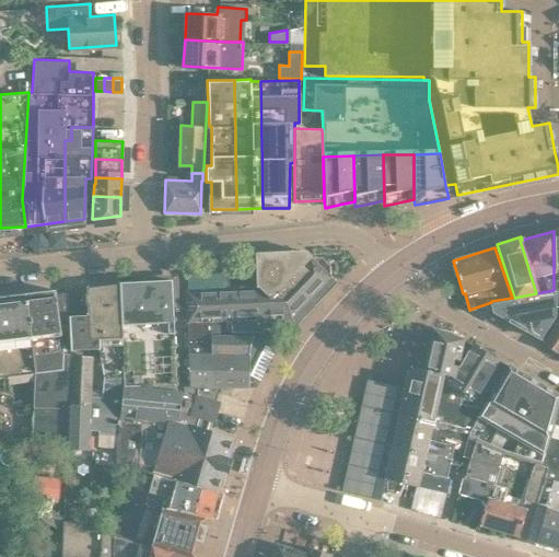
[(256,252),(257,285),(267,294),(268,317),(290,316),(315,291),(322,297),(338,280),(332,274),(332,266),(322,257),(313,257),(305,250),(256,252)]
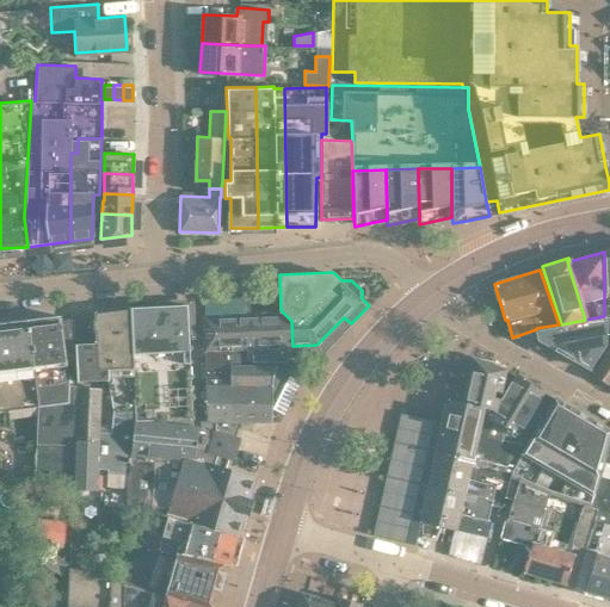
[(131,307),(135,410),(135,415),(159,417),(193,416),(186,302),(131,307)]
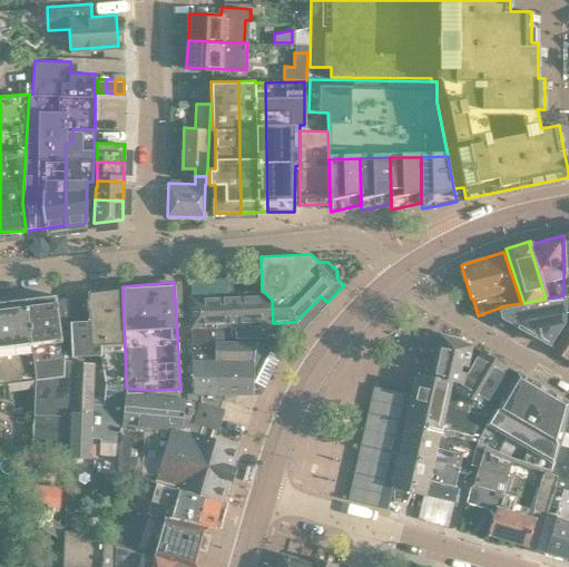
[(104,406),(100,438),(121,440),(123,422),(126,388),(126,383),(123,286),(87,290),(88,320),(70,321),(71,355),(100,354),(106,384),(104,406)]
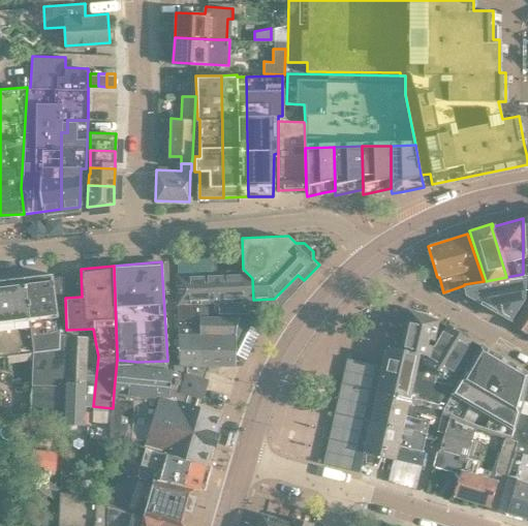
[(210,302),(244,300),(253,300),(252,278),(243,269),(209,271),(209,272),(210,302)]
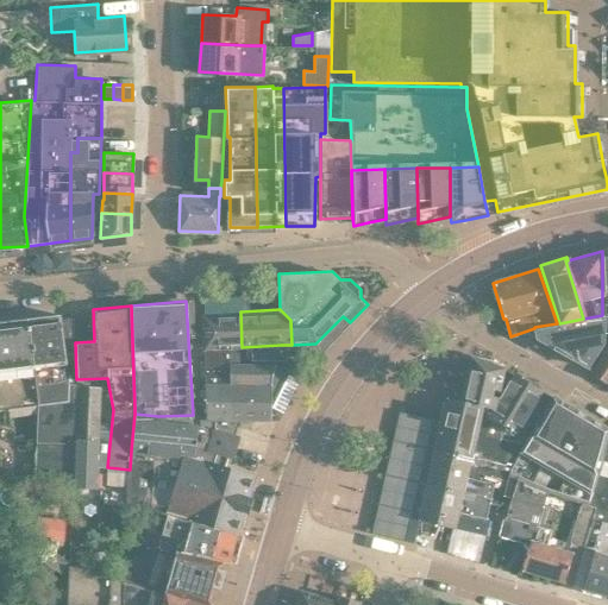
[(73,492),(73,485),(76,384),(73,316),(60,317),(60,313),(27,317),(38,403),(37,404),(35,442),(35,457),(36,457),(35,491),(73,492)]
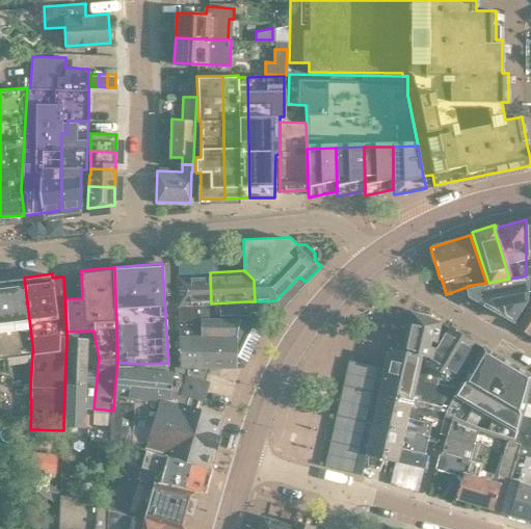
[(210,273),(177,275),(178,312),(201,311),(200,303),(211,303),(210,273)]
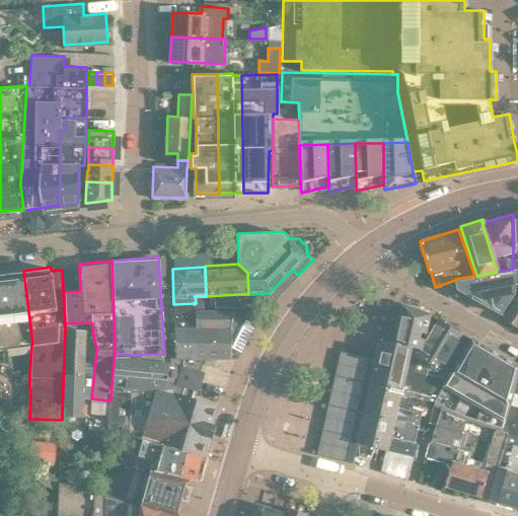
[(513,270),(455,280),(455,286),(500,315),(515,293),(513,270)]
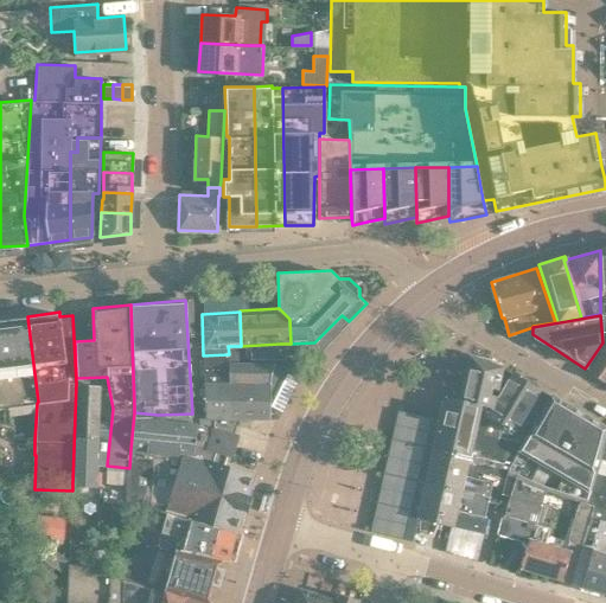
[(0,406),(32,403),(37,403),(38,402),(27,316),(0,319),(0,406)]
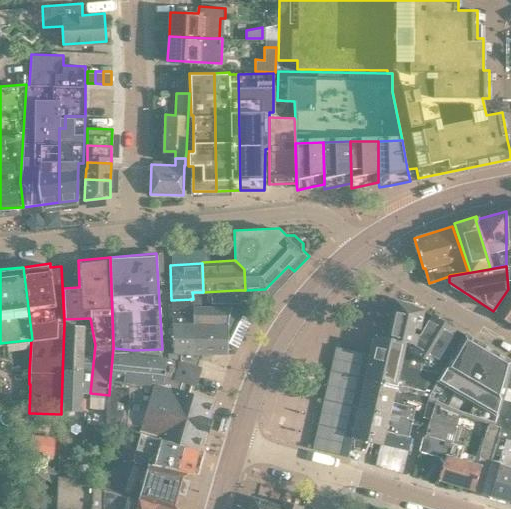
[(510,292),(496,315),(510,324),(510,292)]
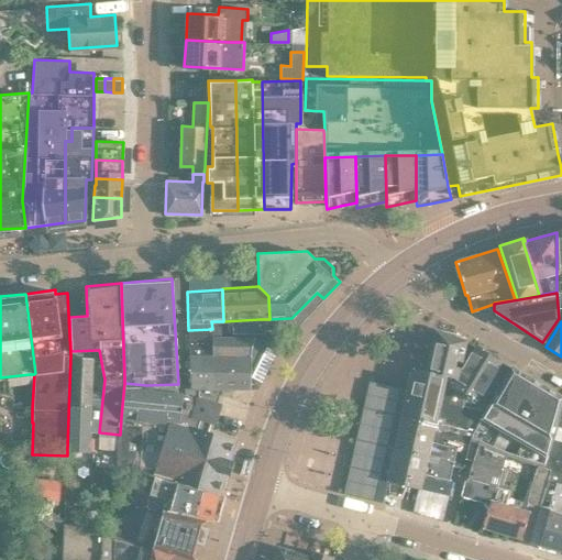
[(212,336),(212,329),(188,330),(190,390),(212,387),(220,387),(249,388),(250,357),(254,338),(212,336)]
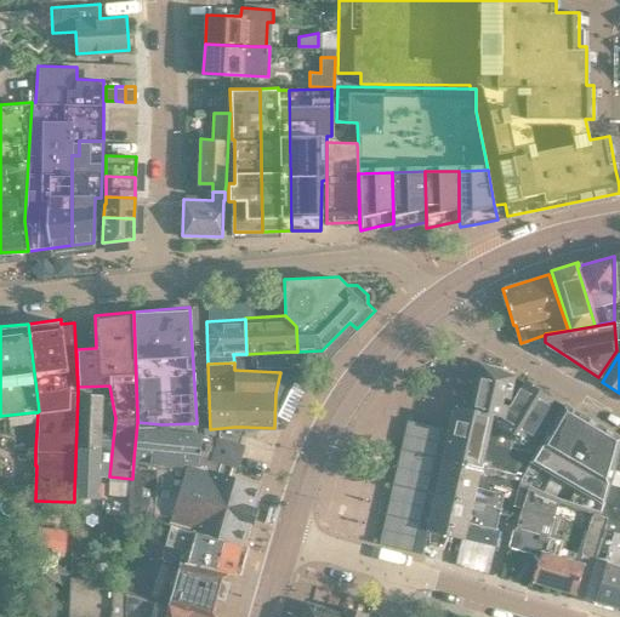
[(502,416),(498,426),(512,434),(527,443),(552,399),(523,382),(513,398),(508,395),(513,376),(498,367),(498,369),(479,364),(468,409),(489,412),(502,416)]
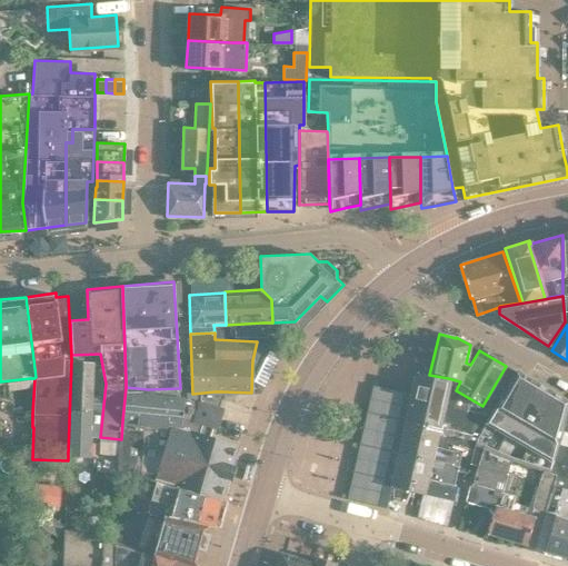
[(90,437),(100,437),(103,405),(91,404),(92,360),(71,359),(68,454),(90,455),(90,437)]
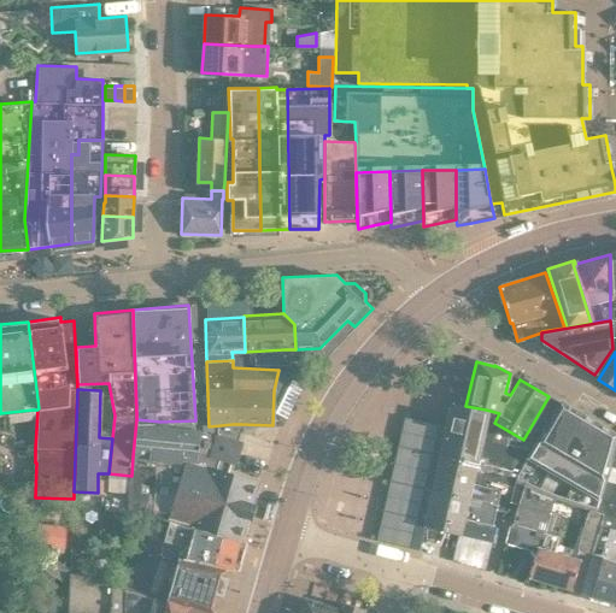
[(505,443),(509,431),(494,423),(499,413),(486,410),(465,406),(451,402),(439,455),(498,469),(508,471),(515,473),(524,459),(531,449),(505,443)]
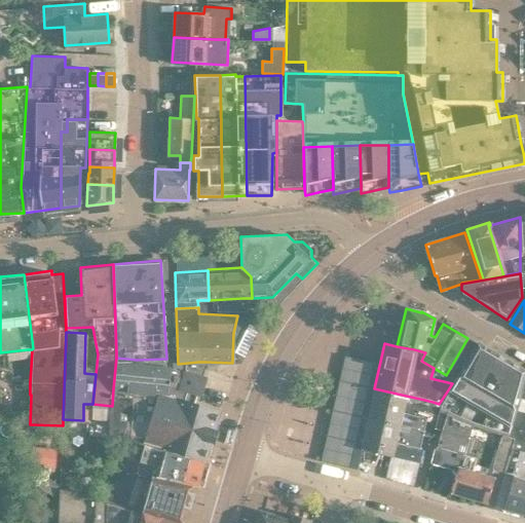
[(524,371),(478,344),(450,391),(510,426),(524,376),(524,371)]
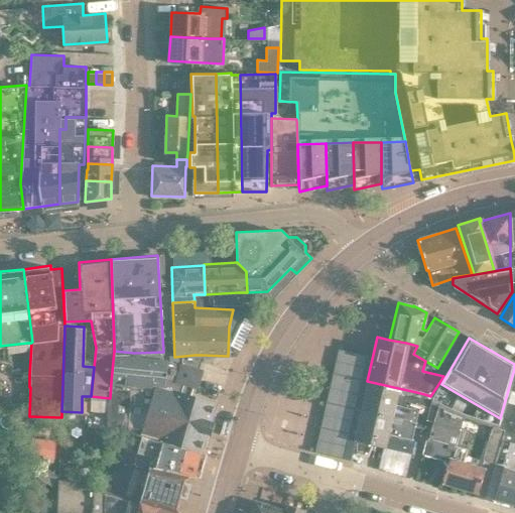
[(340,348),(335,369),(359,376),(365,354),(340,348)]
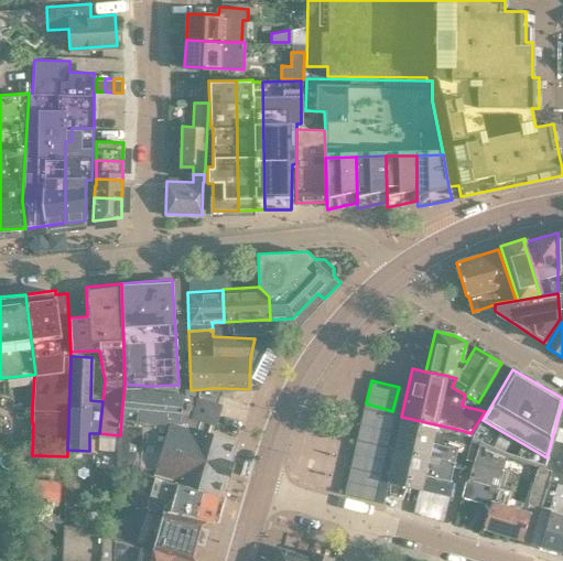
[(123,418),(121,418),(120,435),(119,439),(116,474),(154,477),(154,474),(220,493),(237,443),(191,428),(193,414),(199,397),(217,403),(220,388),(213,388),(191,390),(183,392),(127,386),(123,418)]
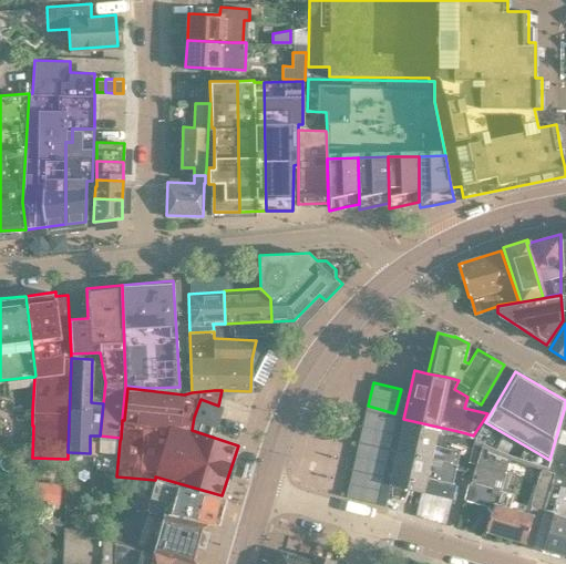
[(223,407),(218,406),(201,399),(194,417),(216,424),(223,407)]
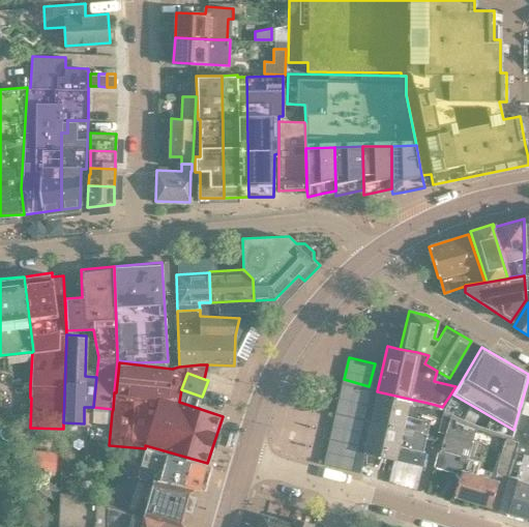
[(528,379),(513,430),(528,434),(528,379)]
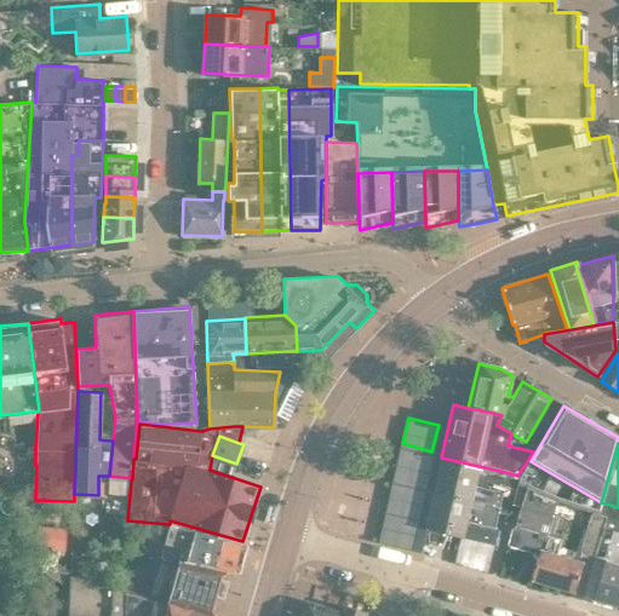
[(500,471),(441,458),(433,493),(499,508),(499,507),(493,506),(497,485),(500,471)]
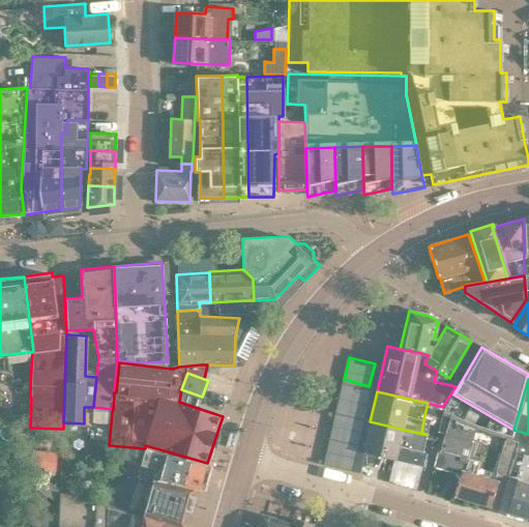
[(461,472),(453,495),(491,506),(499,481),(477,474),(480,462),(477,461),(481,445),(471,442),(475,428),(445,415),(434,450),(432,465),(461,472)]
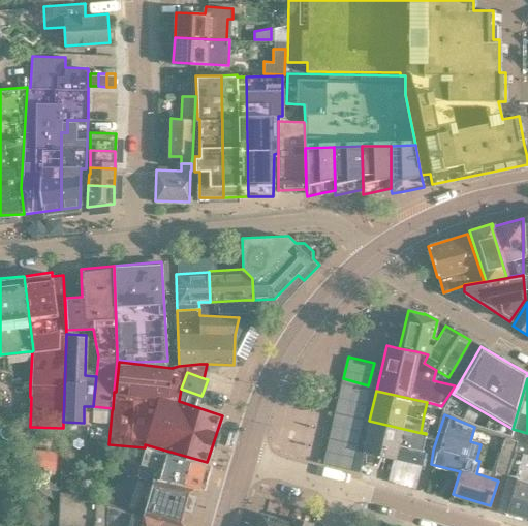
[(426,434),(369,421),(361,452),(364,454),(363,464),(375,467),(381,457),(390,458),(392,459),(392,458),(421,465),(424,452),(423,451),(426,434)]
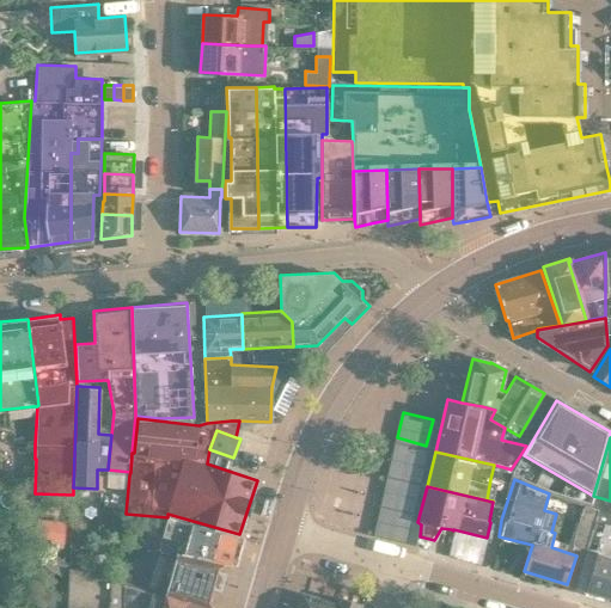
[(593,534),(588,550),(600,553),(598,557),(597,557),(587,591),(610,597),(610,524),(609,524),(610,519),(610,501),(593,496),(590,508),(600,510),(597,521),(593,534)]
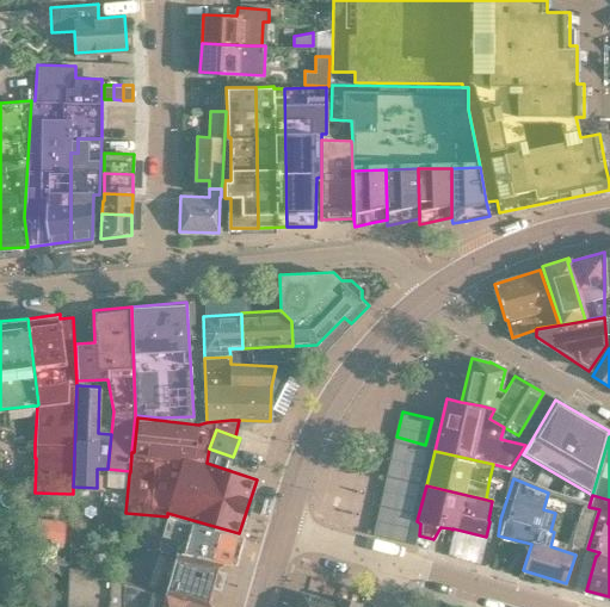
[(583,505),(579,515),(571,544),(587,549),(592,533),(599,509),(589,507),(583,505)]
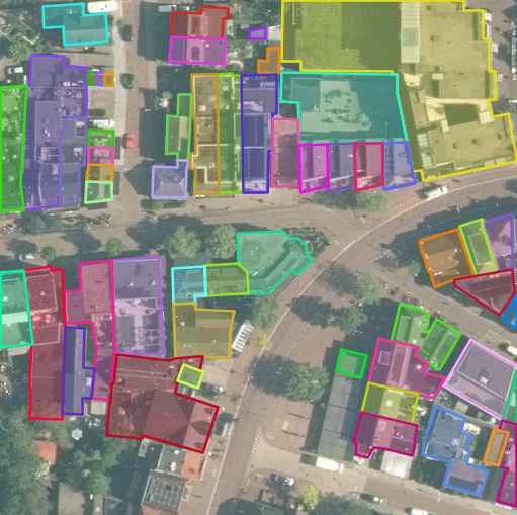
[(141,438),(137,454),(134,466),(188,483),(189,479),(194,480),(196,473),(201,455),(157,442),(141,438)]
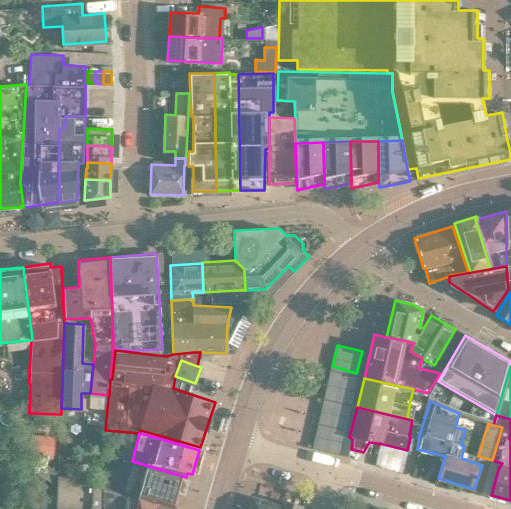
[(31,434),(31,439),(30,453),(52,454),(53,441),(54,436),(31,434)]
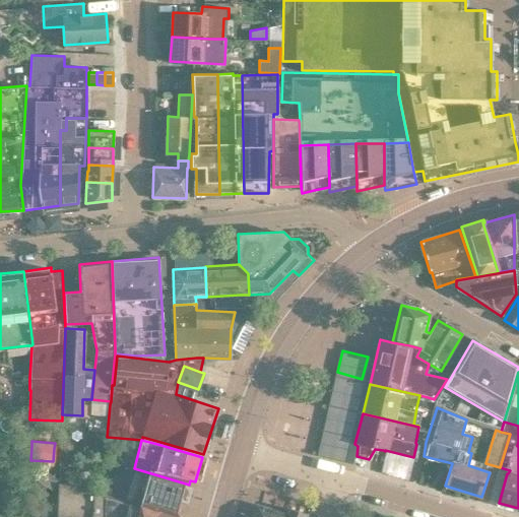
[(106,496),(106,497),(177,516),(180,516),(185,502),(188,502),(190,492),(187,492),(189,485),(134,468),(124,466),(124,467),(121,470),(118,473),(115,475),(111,477),(107,478),(106,478),(105,496),(106,496)]
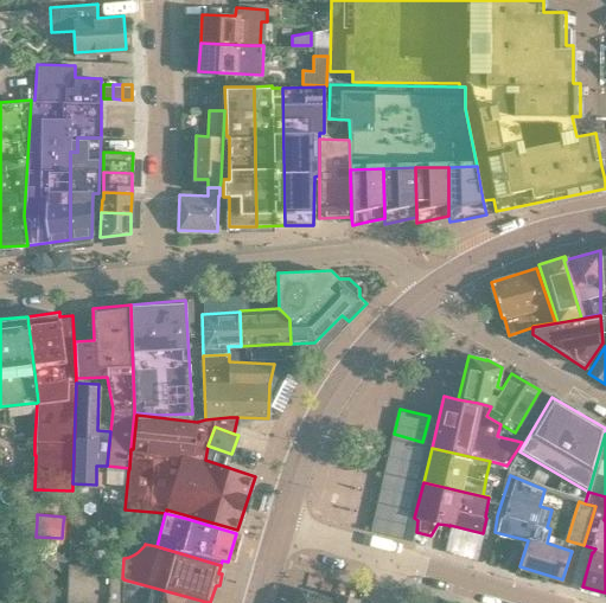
[(48,552),(50,559),(53,562),(61,559),(57,546),(50,549),(48,552)]
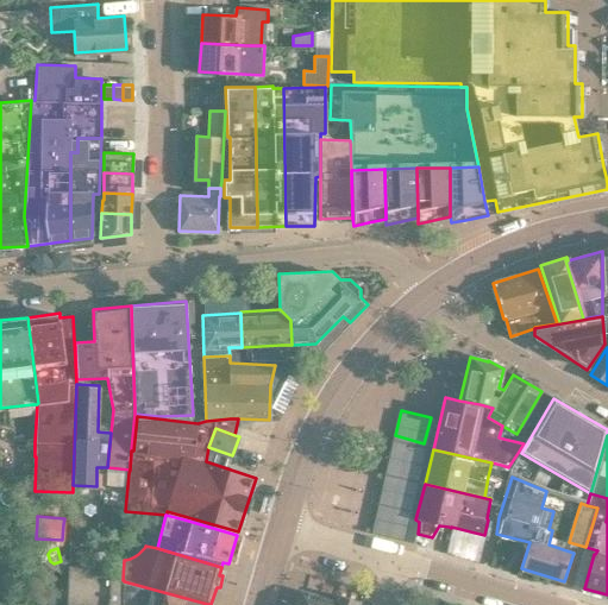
[(66,565),(66,604),(207,604),(124,581),(121,580),(120,575),(66,565)]
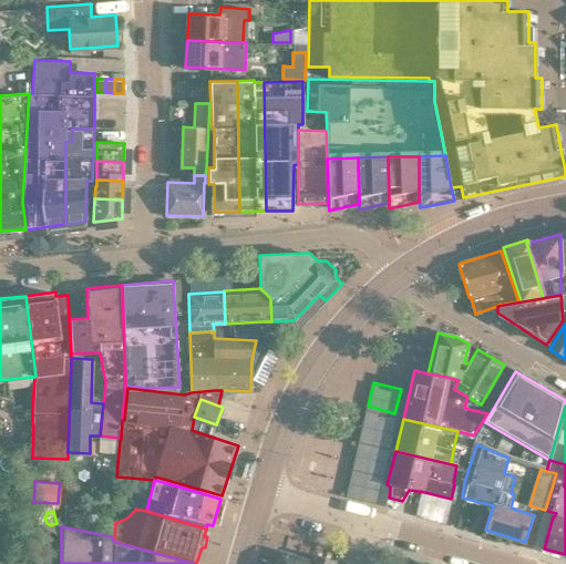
[(335,563),(337,560),(314,553),(311,562),(285,554),(279,556),(276,563),(335,563)]
